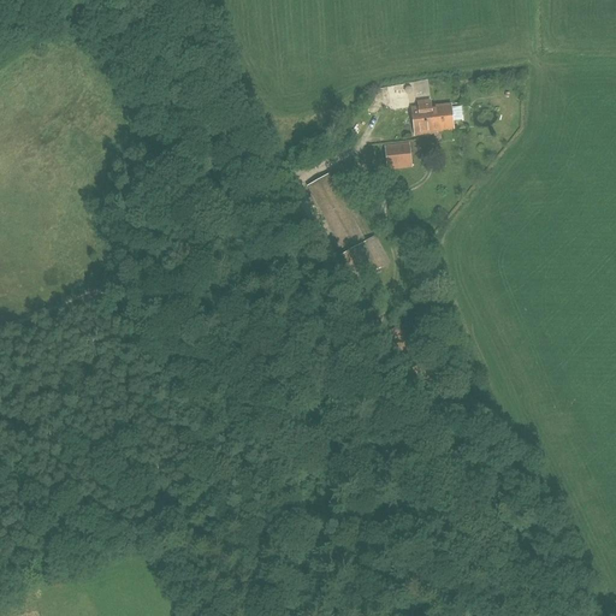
[(434,132),(432,107),(431,107),(430,101),(422,102),(424,107),(412,108),(415,136),(434,134),(433,132),(434,132)]
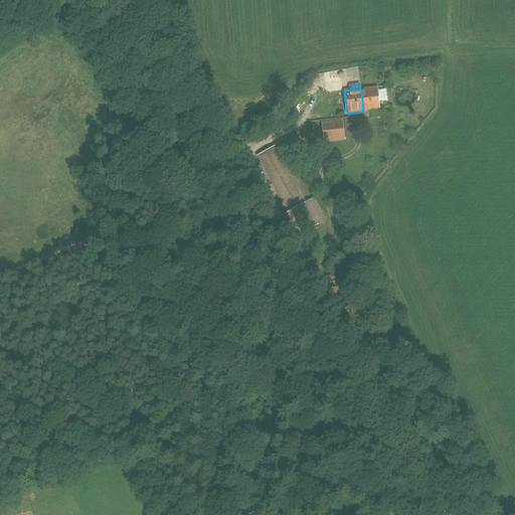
[(377,88),(361,90),(363,111),(379,109),(379,102),(386,101),(385,90),(377,91),(377,88)]
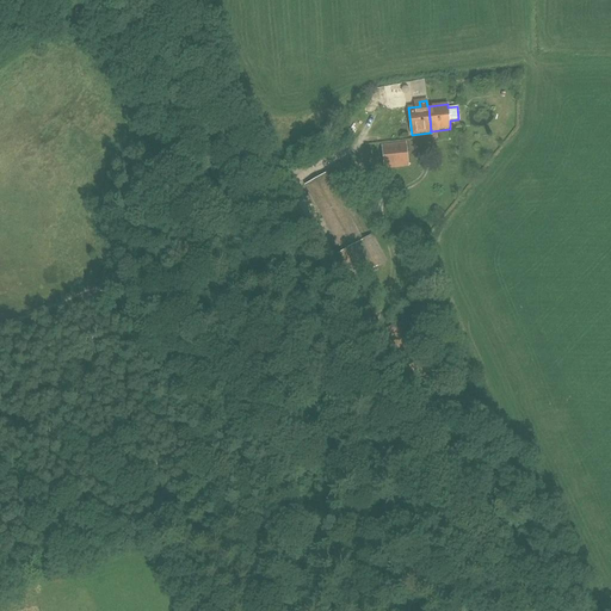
[(406,143),(382,146),(384,168),(408,166),(406,143)]
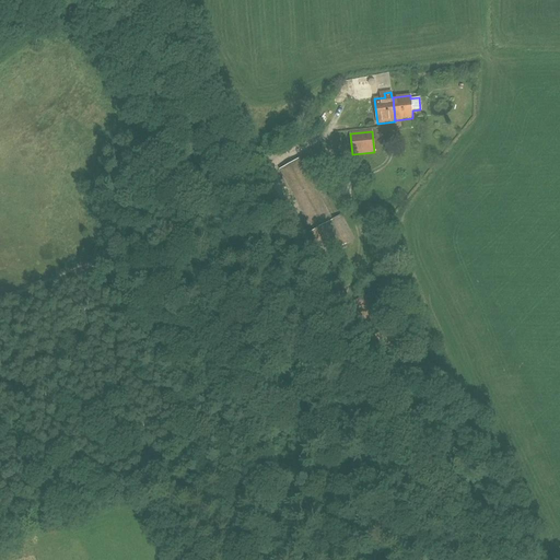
[(314,230),(333,220),(299,160),(280,170),(314,230)]
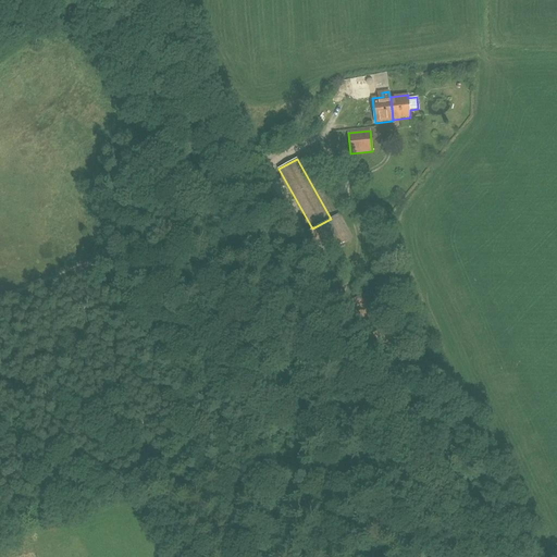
[(404,337),(410,351),(420,348),(413,333),(404,337)]
